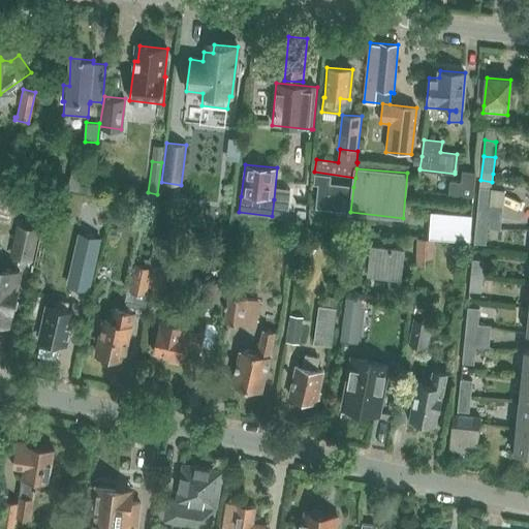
[(447,194),(474,197),(476,172),(462,170),(461,182),(449,181),(447,194)]
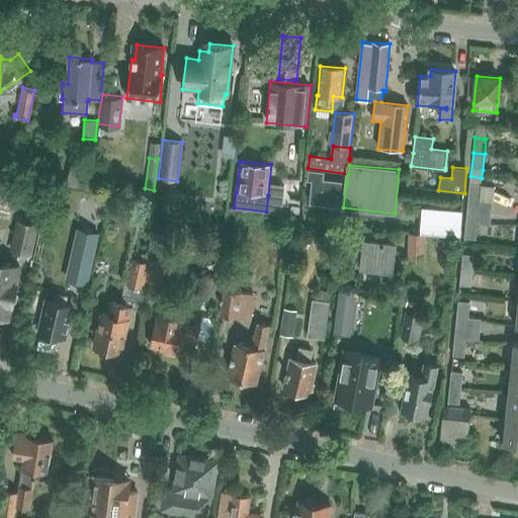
[(343,207),(346,183),(323,180),(323,173),(309,171),(308,181),(312,182),(310,204),(343,207)]
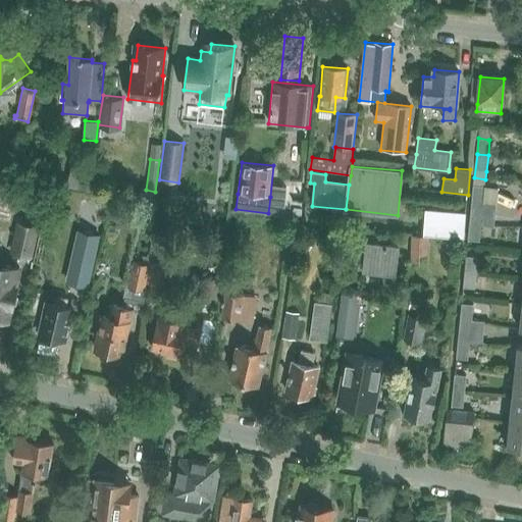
[(474,177),(472,202),(483,203),(485,188),(484,187),(485,179),(474,177)]
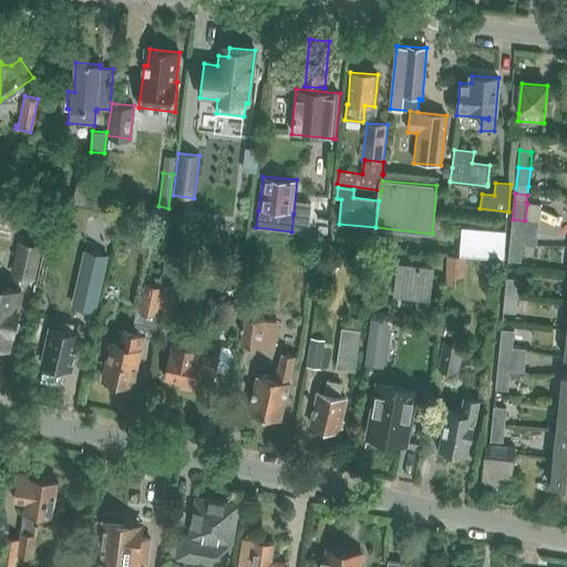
[(316,202),(312,224),(329,226),(331,203),(316,202)]
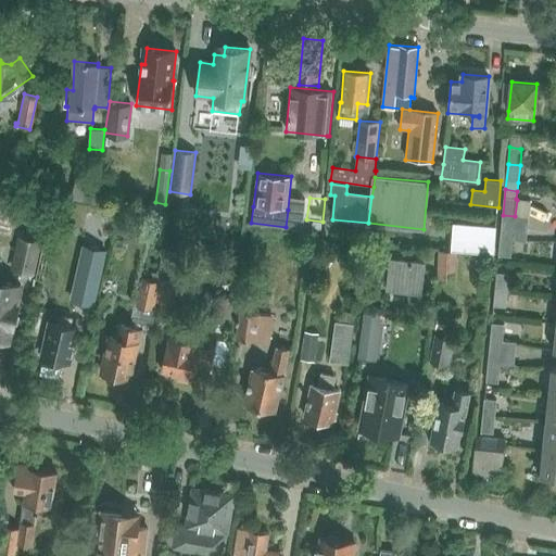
[(503,215),(501,227),(527,230),(529,217),(515,216),(503,215)]
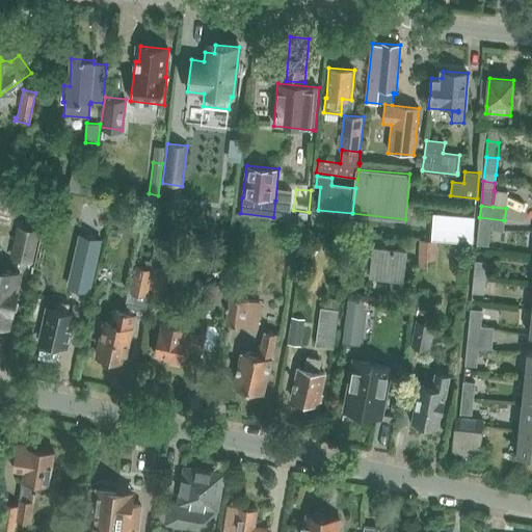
[(433,211),(431,239),(473,242),(475,215),(433,211)]
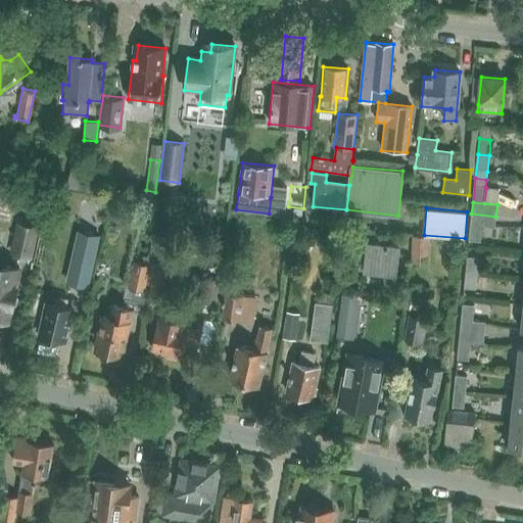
[(471,215),(470,226),(482,227),(494,228),(495,217),(471,214),(471,215)]
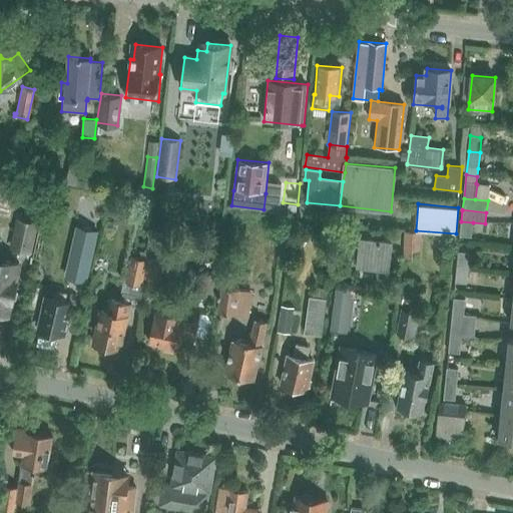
[(13,247),(28,251),(34,224),(19,220),(13,247)]
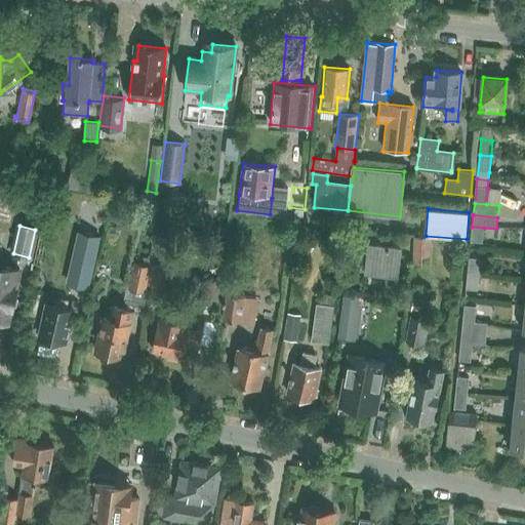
[(472,227),(471,242),(482,243),(484,228),(472,227)]
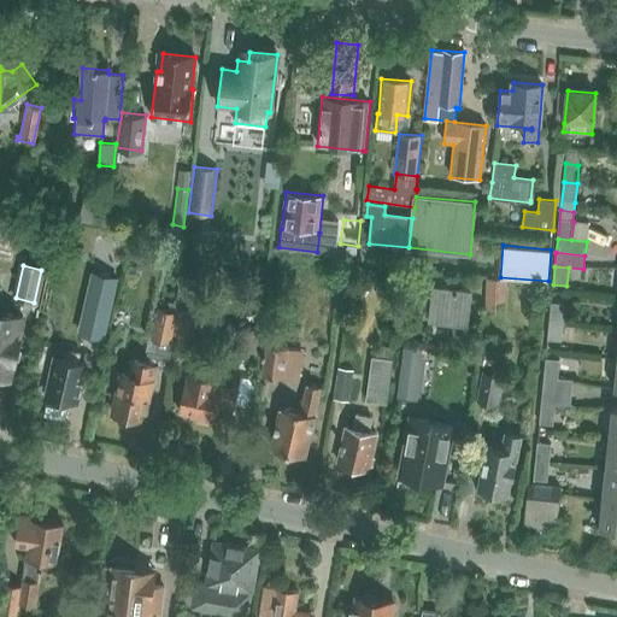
[(93,272),(84,313),(110,319),(118,278),(117,278),(93,272)]
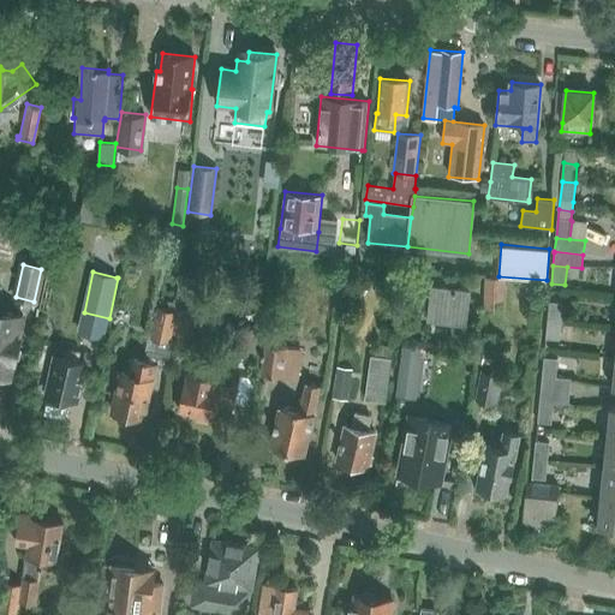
[(506,278),(484,275),(482,308),(503,309),(506,278)]
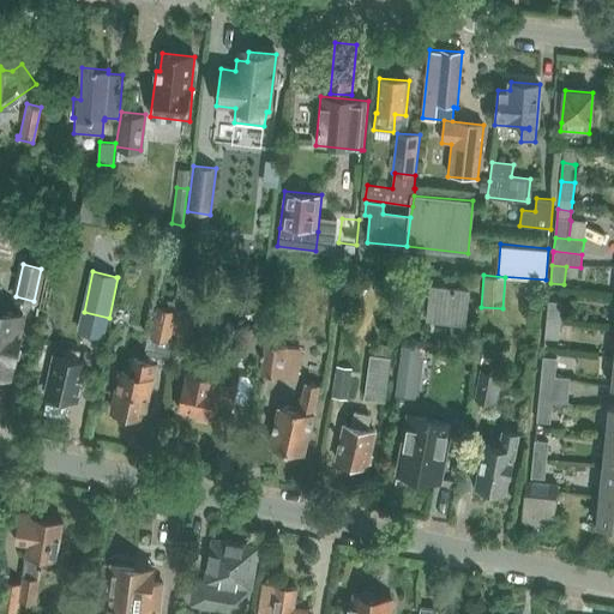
[(426,321),(465,326),(470,290),(431,287),(426,321)]
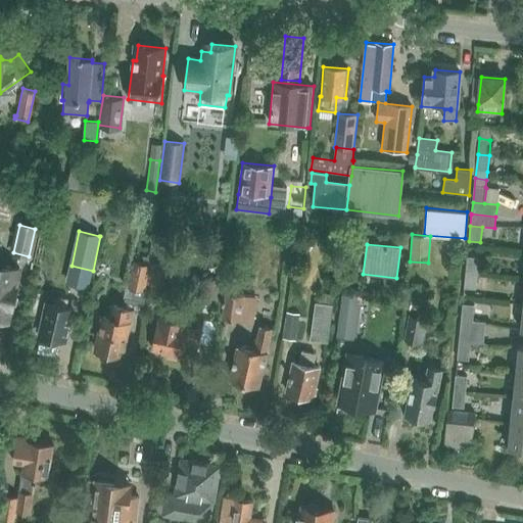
[(468,257),(466,273),(478,274),(479,258),(468,257)]
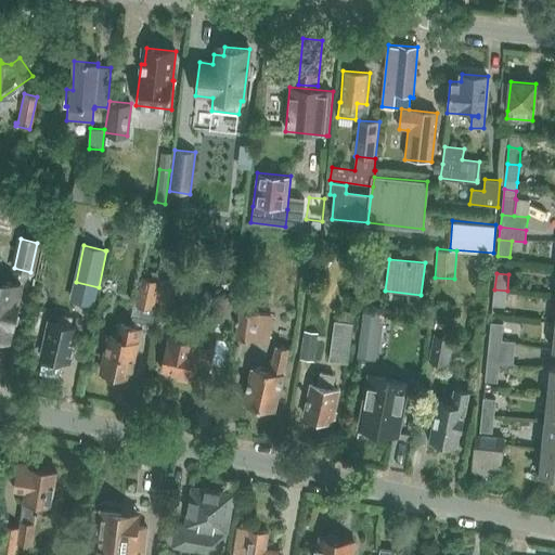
[(129,377),(137,341),(140,341),(142,332),(152,334),(155,308),(154,307),(156,299),(159,282),(157,281),(151,280),(142,278),(137,305),(134,304),(131,317),(133,318),(131,325),(117,322),(114,336),(110,335),(102,372),(105,373),(106,376),(115,377),(118,375),(129,377)]
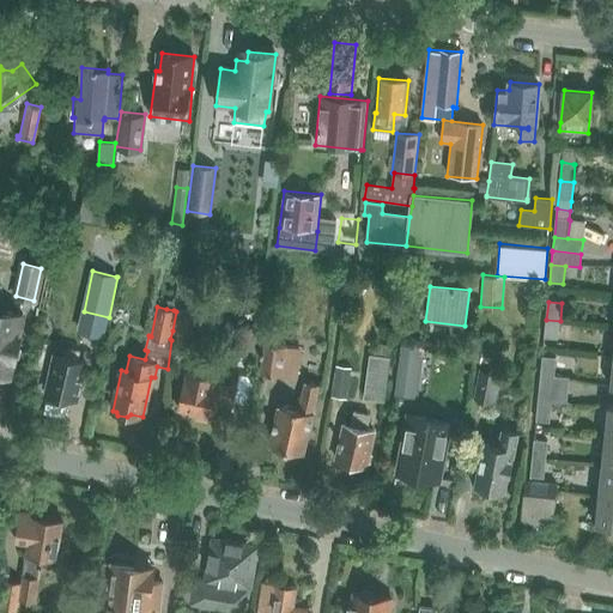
[(176,341),(195,346),(202,314),(177,308),(176,311),(173,331),(178,332),(176,341)]
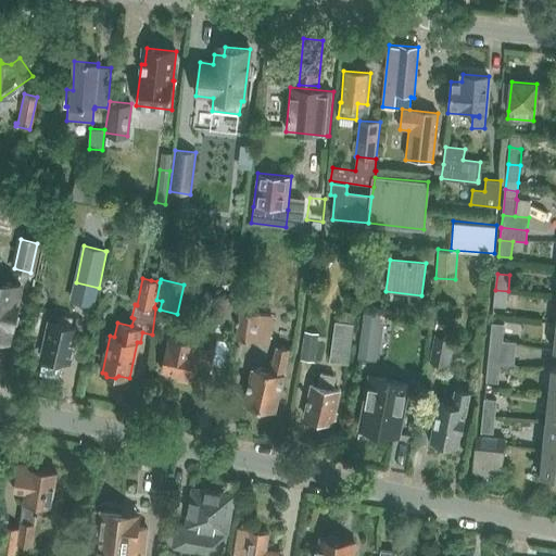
[(0,339),(9,341),(12,325),(13,325),(17,305),(16,305),(21,286),(0,281),(0,339)]
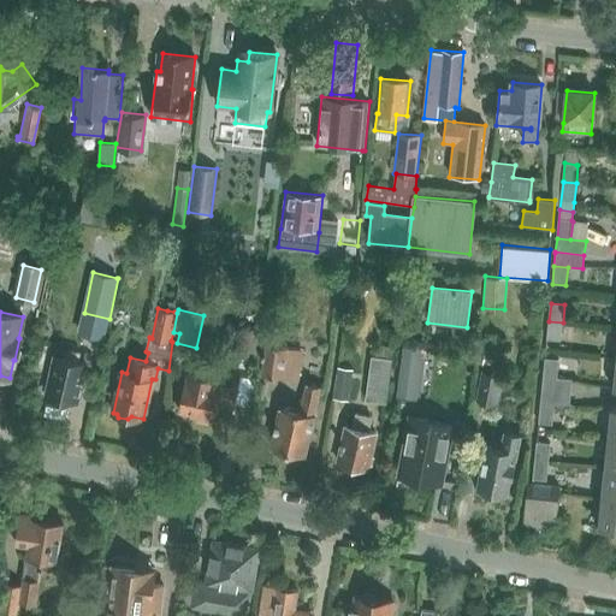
[(563,323),(549,321),(546,338),(561,341),(563,323)]
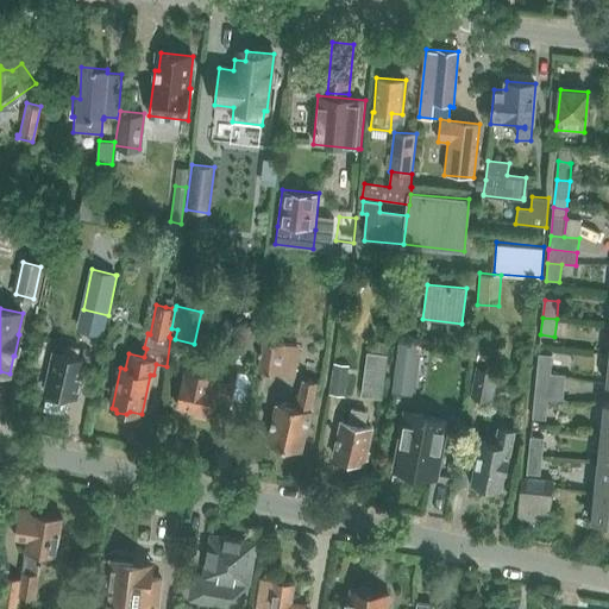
[(239,324),(236,350),(252,352),(257,326),(239,324)]
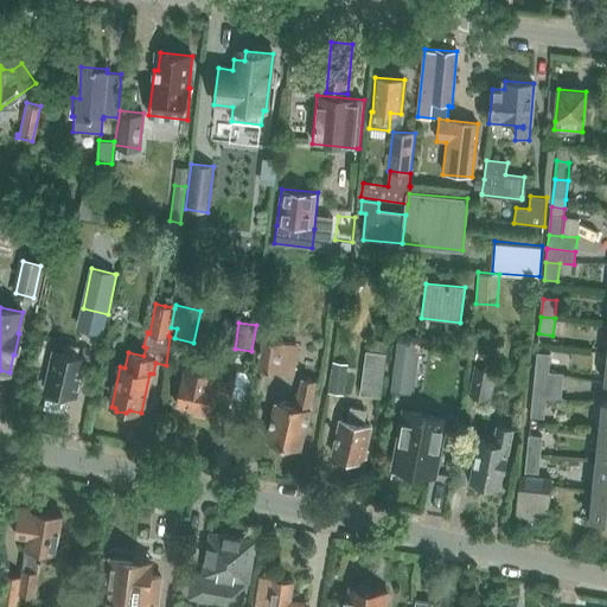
[(257,370),(279,374),(294,376),(300,346),(262,339),(257,370)]
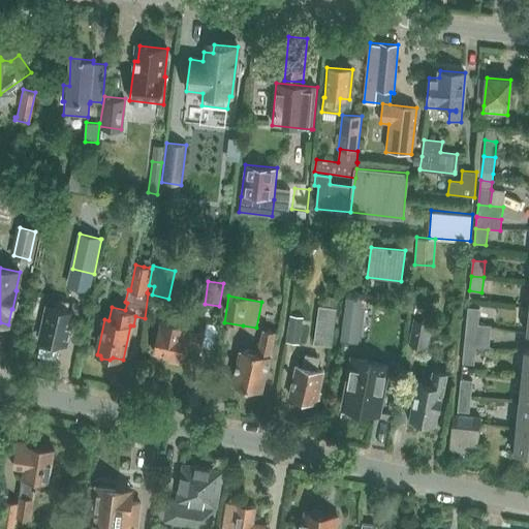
[(362,300),(346,298),(341,341),(360,344),(365,306),(362,305),(362,300)]
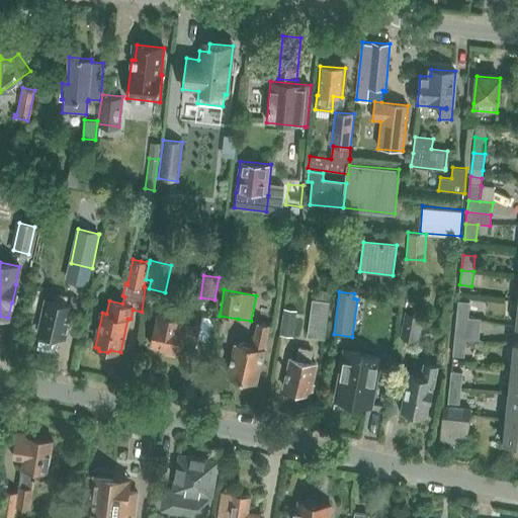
[(72,305),(67,304),(68,296),(55,293),(53,299),(47,297),(38,332),(41,333),(40,335),(53,338),(54,335),(65,338),(72,305)]
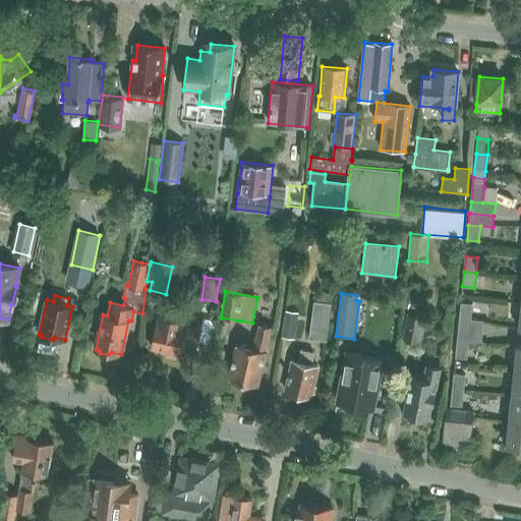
[(408,310),(423,313),(425,299),(411,296),(408,310)]
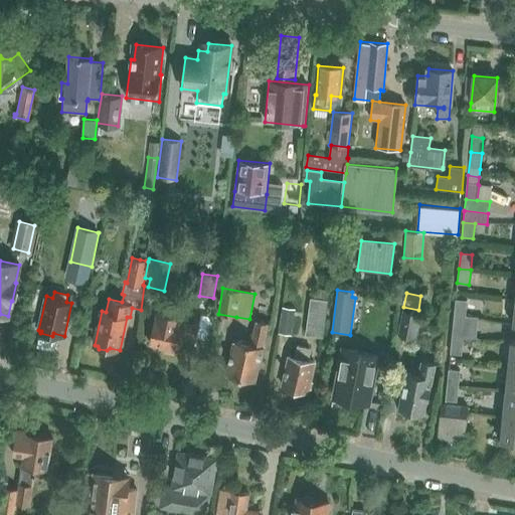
[(328,301),(314,299),(311,299),(306,336),(322,338),(328,301)]
